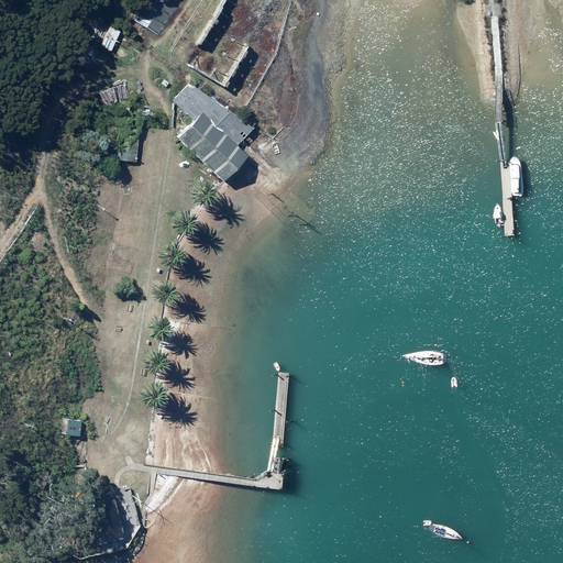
[(145,0),(133,20),(159,36),(181,0),(145,0)]
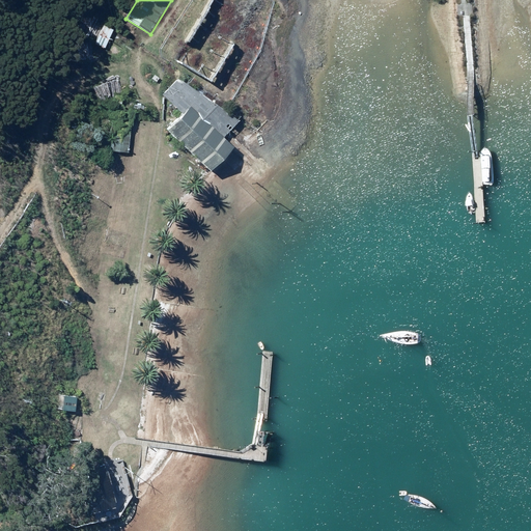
[(104,25),(100,33),(108,38),(112,30),(104,25)]
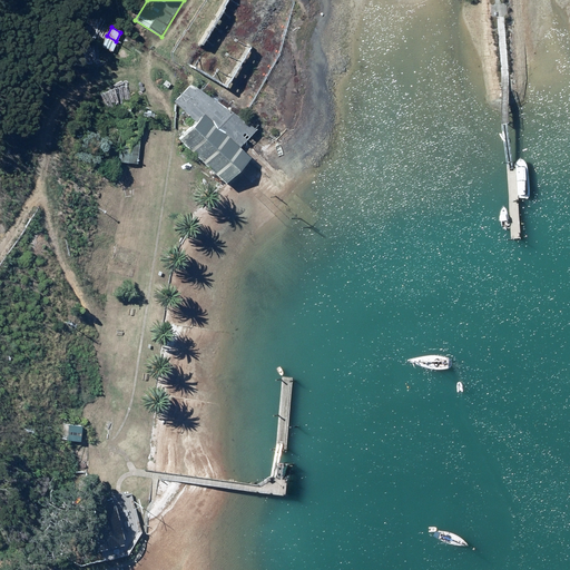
[(119,47),(116,55),(123,59),(127,51),(119,47)]
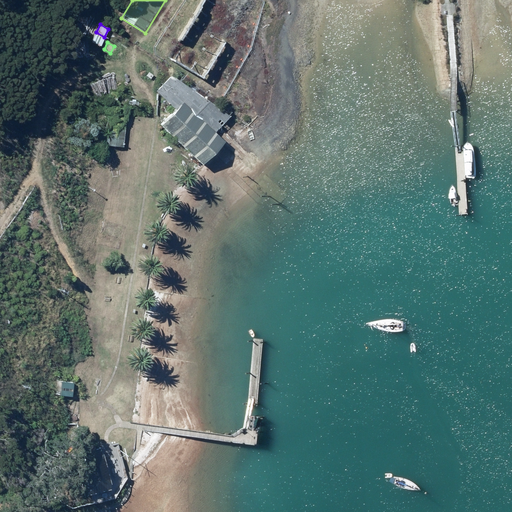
[(172,75),(156,91),(175,110),(160,125),(201,164),(224,141),(214,132),(230,116),(223,110),(220,114),(207,101),(172,75)]
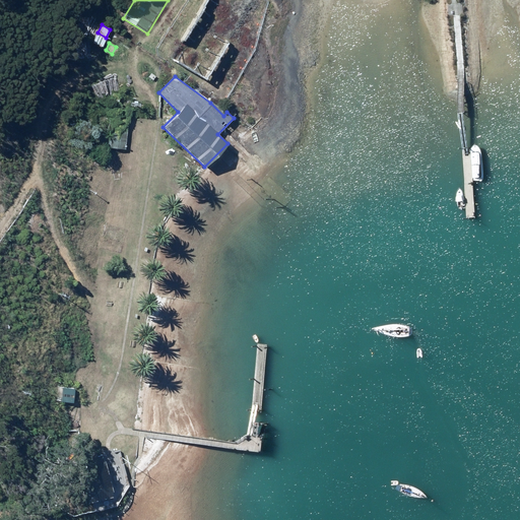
[(113,94),(111,105),(118,107),(120,95),(113,94)]
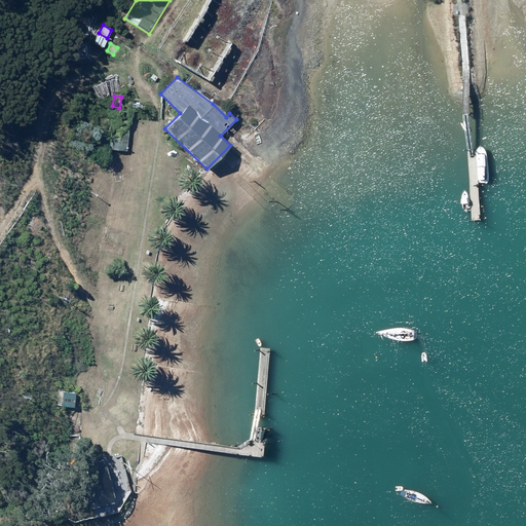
[(113,120),(109,149),(125,151),(128,122),(113,120)]
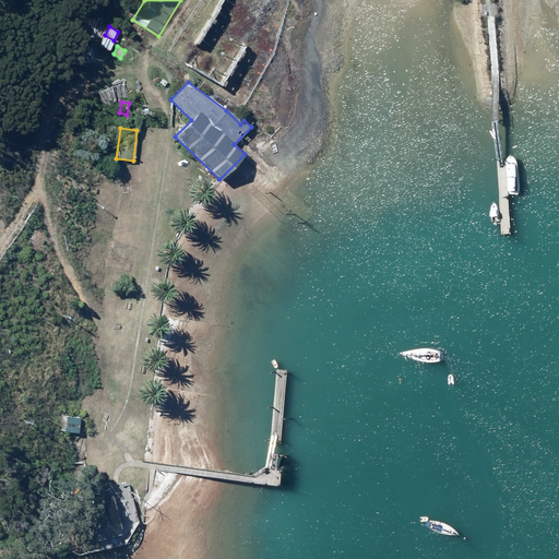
[(68,417),(67,432),(79,432),(80,417),(68,417)]
